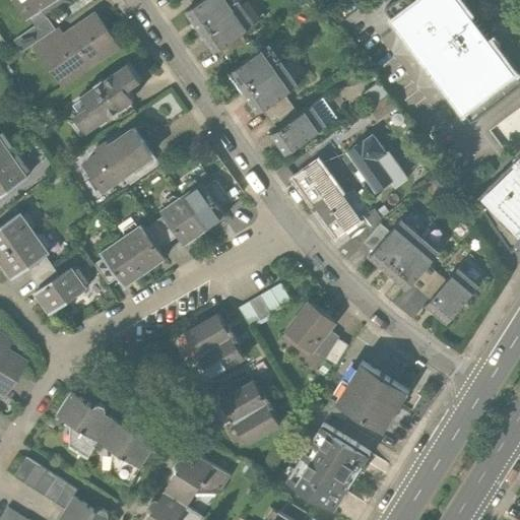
[(53,0),(14,0),(27,17),(53,0)]
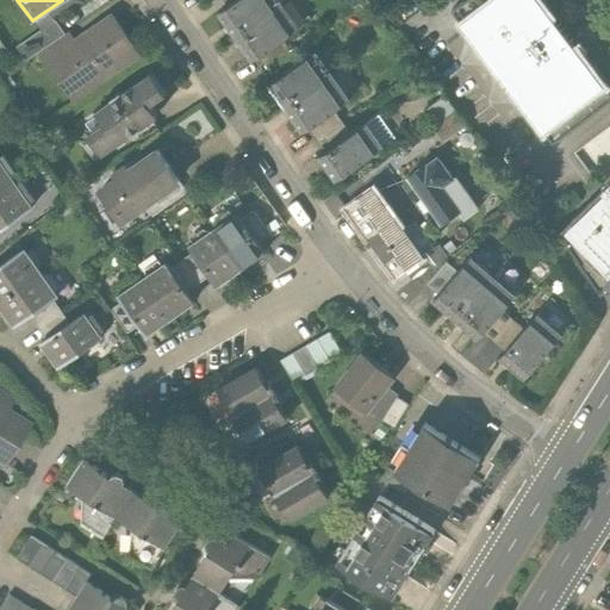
[(219,11),(236,36),(281,5),(278,0),(235,0),(226,6),(219,11)]
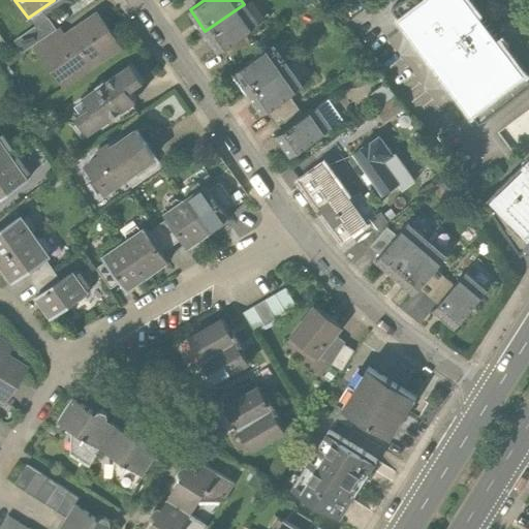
[(351,0),(333,0),(340,9),(351,0)]
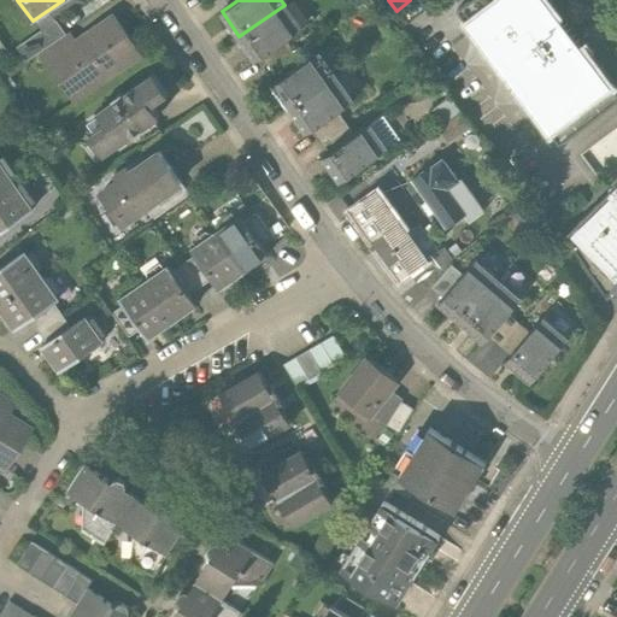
[(470,0),(458,9),(560,144),(616,100),(616,87),(564,18),(550,0),(470,0)]
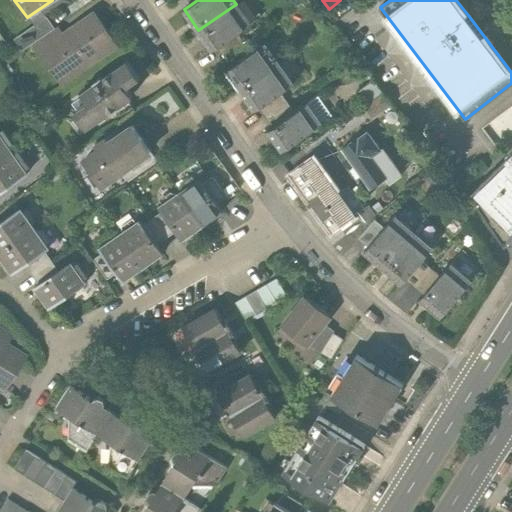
[(250,25),(236,4),(198,30),(213,50),(217,47),(239,33),(250,25)]
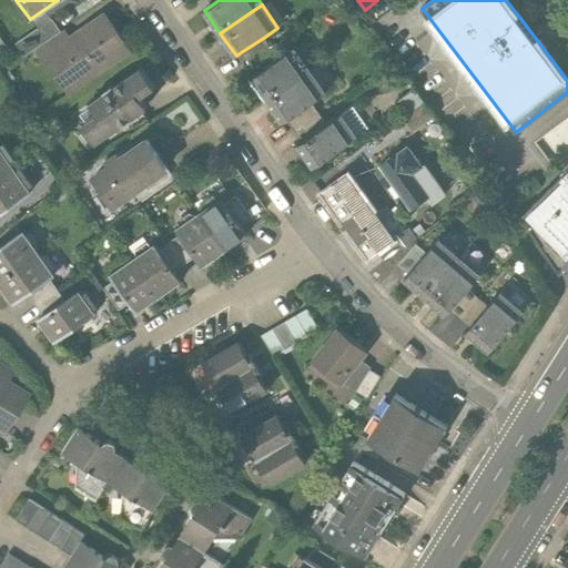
[(61,32),(38,49),(69,93),(131,50),(105,13),(70,38),(64,30),(61,32)]
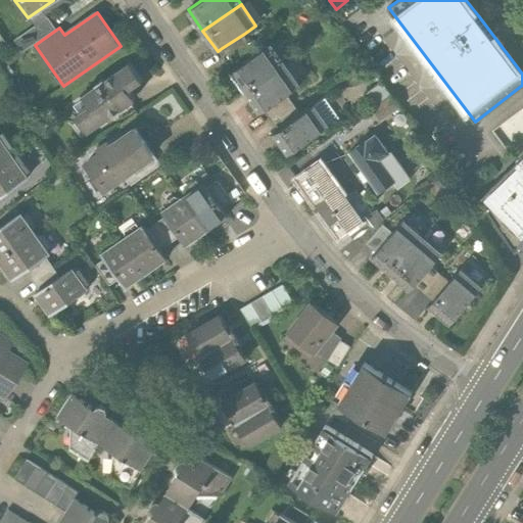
[(24,53),(35,45),(56,30),(48,17),(15,41),(24,53)]
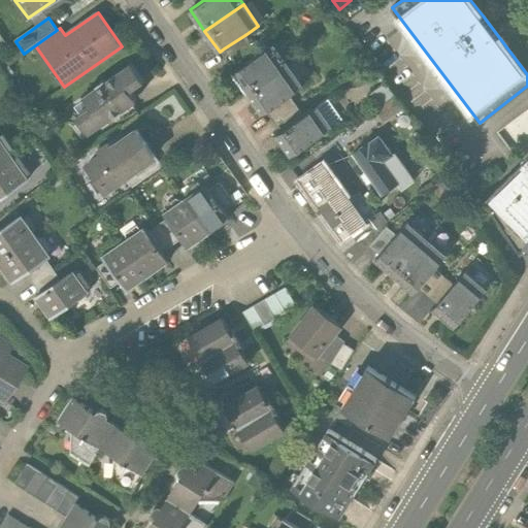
[(260,54),(246,34),(224,48),(237,69),(260,54)]
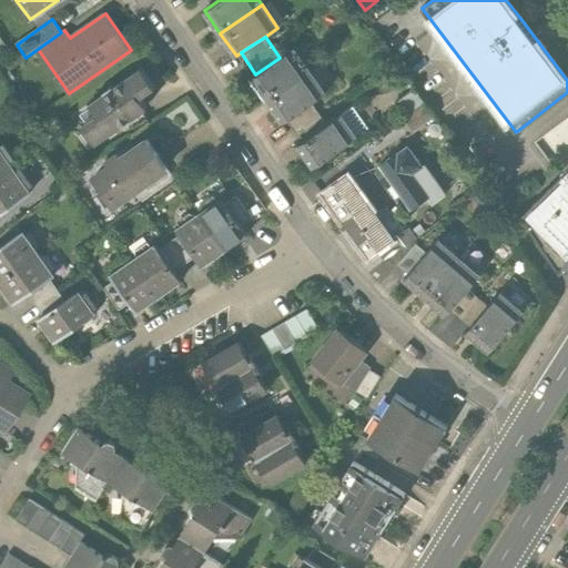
[(255,74),(271,98),(313,69),(297,47),(280,58),(255,74)]
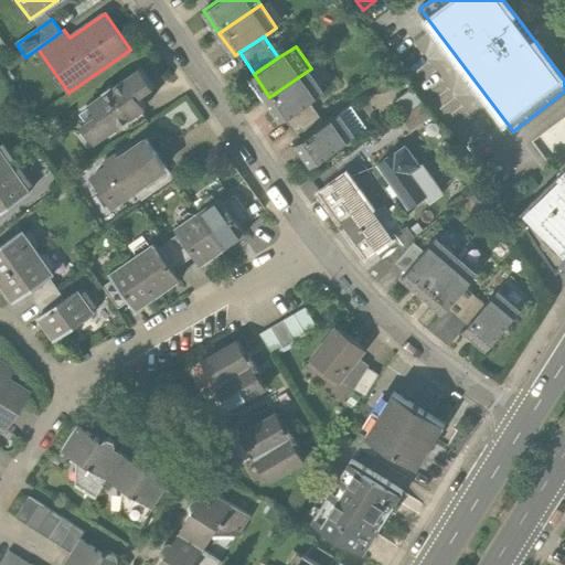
[(83,125),(96,144),(146,108),(138,96),(155,84),(142,66),(89,104),(97,114),(83,125)]
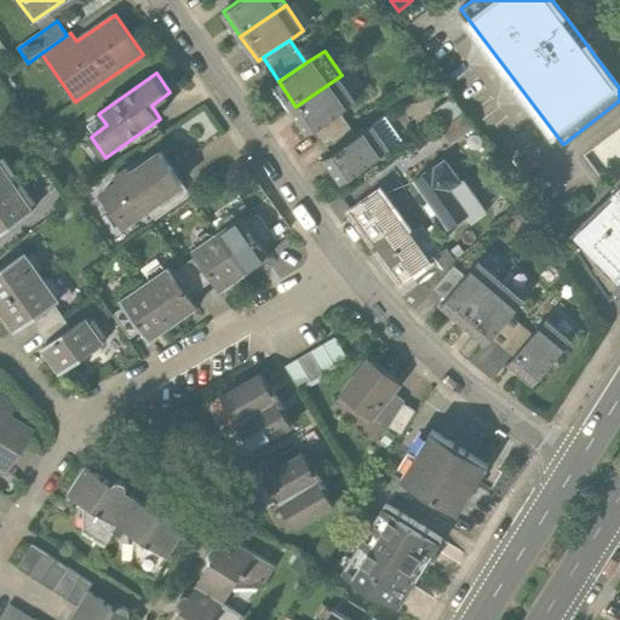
[(359,101),(342,75),(296,107),(313,131),(315,130),(340,113),(359,101)]
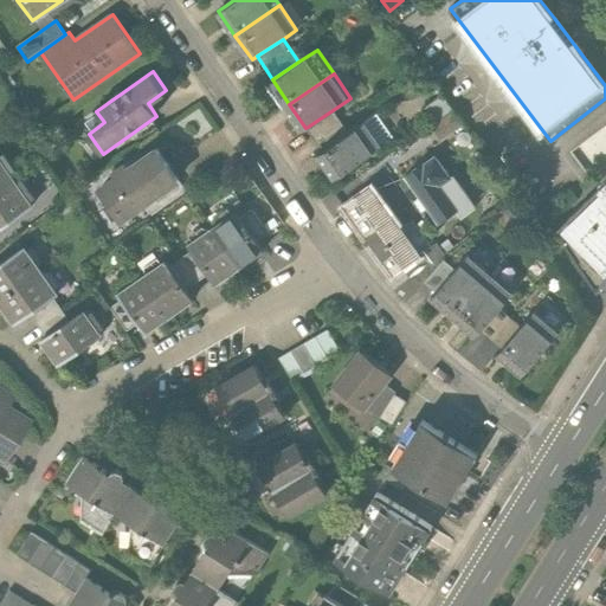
[(348,134),(333,110),(308,127),(323,150),(348,134)]
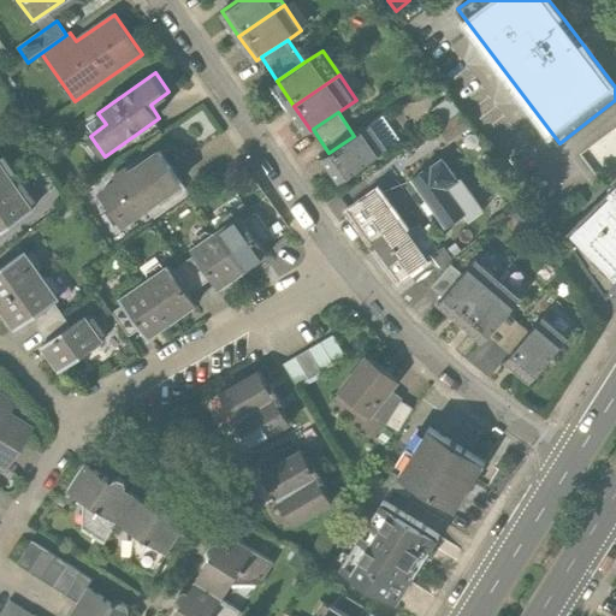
[(400,141),(381,117),(354,136),(329,153),(325,155),(342,181),(400,141)]
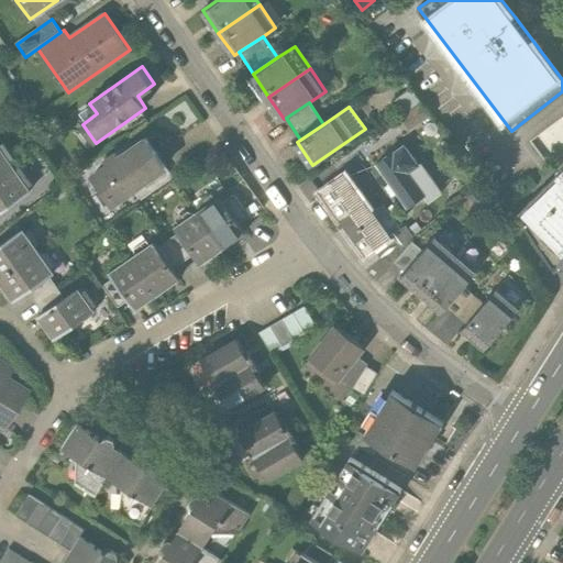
[(91,176),(112,203),(167,164),(147,136),(121,155),(119,152),(107,161),(109,164),(91,176)]
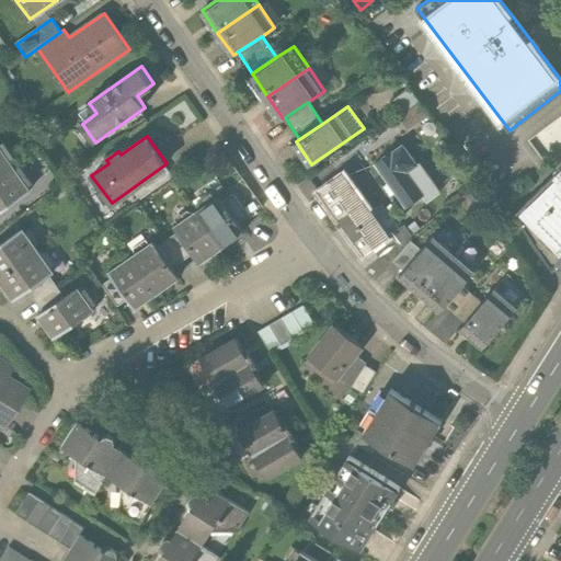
[(403,144),(376,163),(407,206),(425,194),(409,171),(419,163),(403,144)]
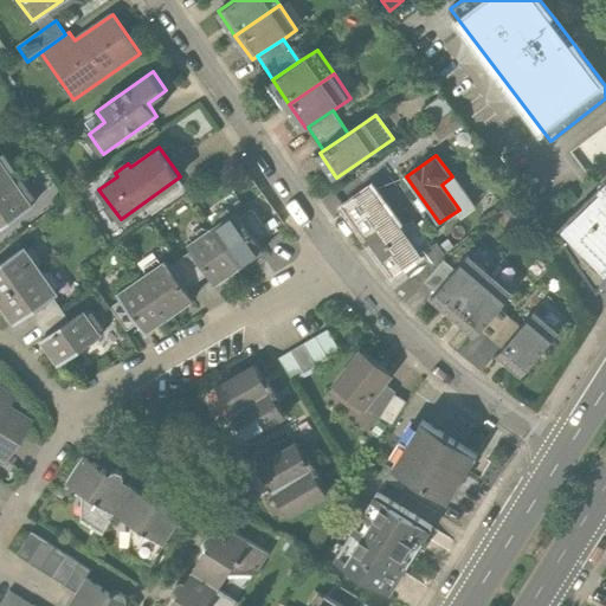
[(0,189),(15,179),(0,156),(0,189)]
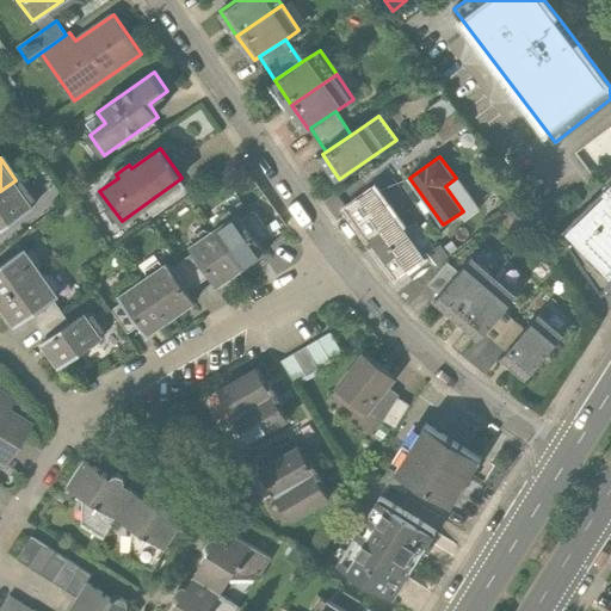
[(0,230),(35,208),(16,180),(0,191),(0,230)]
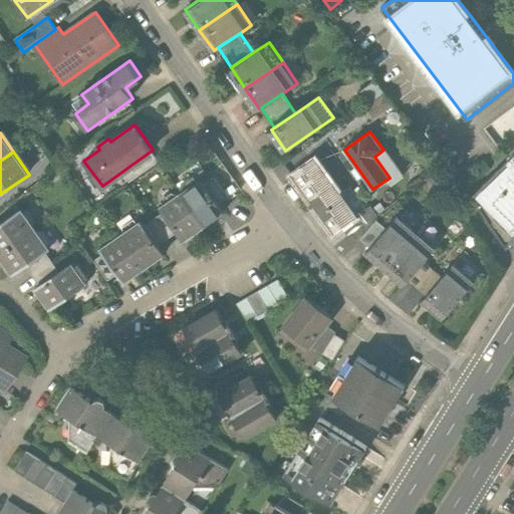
[(513,155),(471,197),(507,249),(513,236),(513,155)]
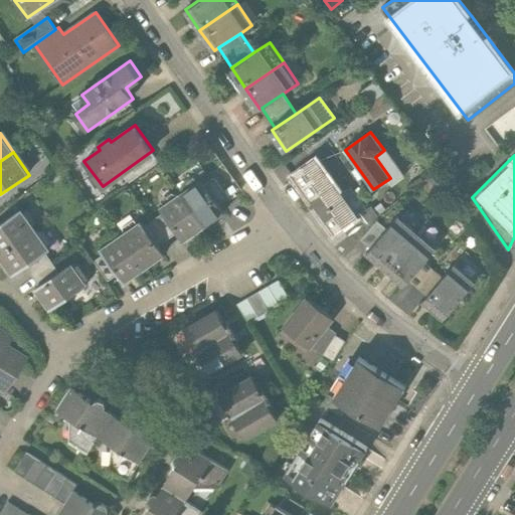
[(353,219),(312,162),(292,176),(333,233),(353,219)]
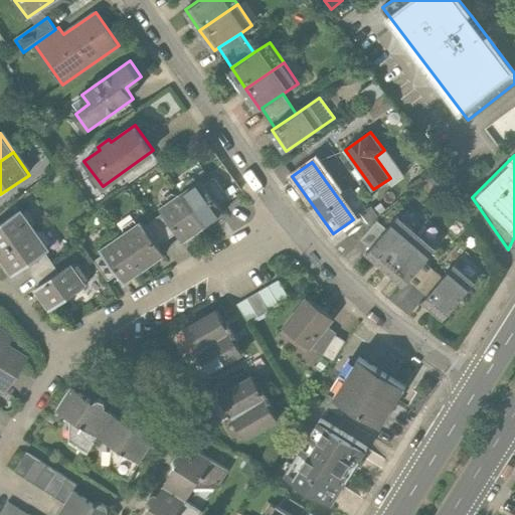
[(214,177),(205,183),(221,206),(230,200),(214,177)]
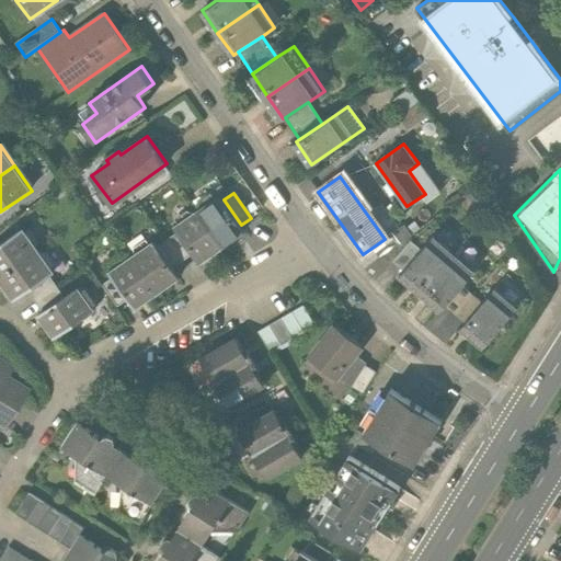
[(219,194),(197,209),(221,245),(244,229),(241,225),(224,199),(219,194)]
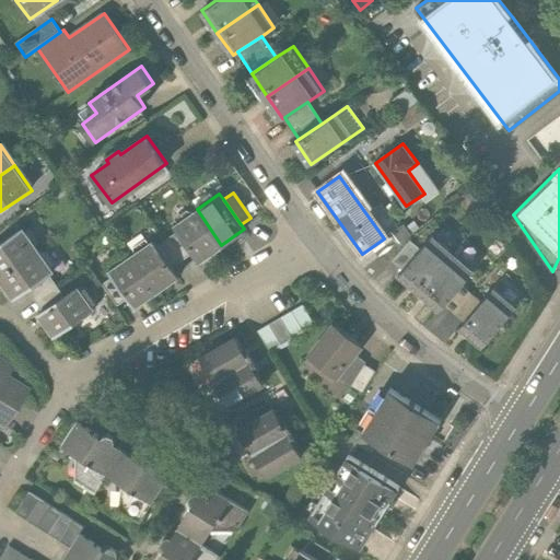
[(199,260),(221,245),(197,209),(175,225),(178,231),(194,253),(199,260)]
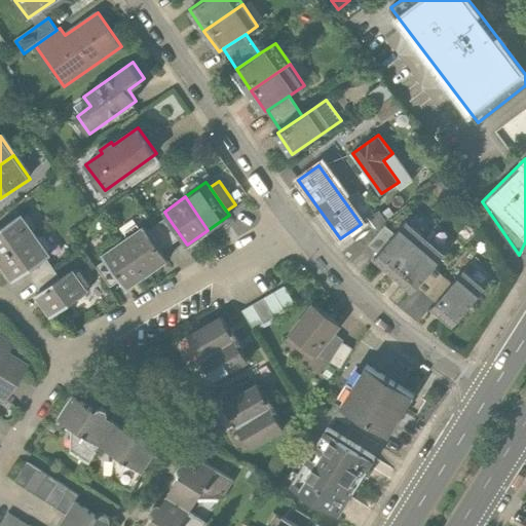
[(0,259),(37,234),(24,214),(0,229),(0,259)]
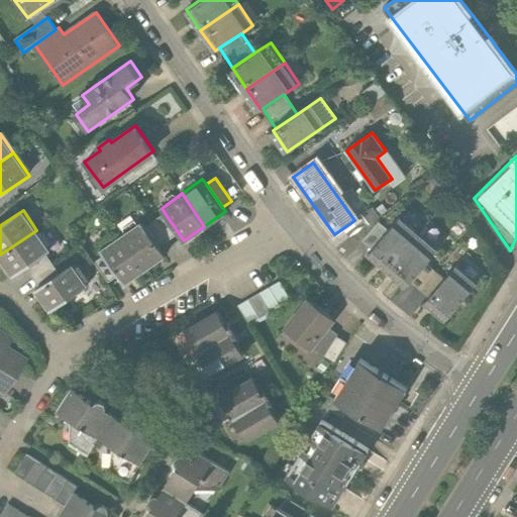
[(159,247),(179,233),(165,213),(144,227),(159,247)]
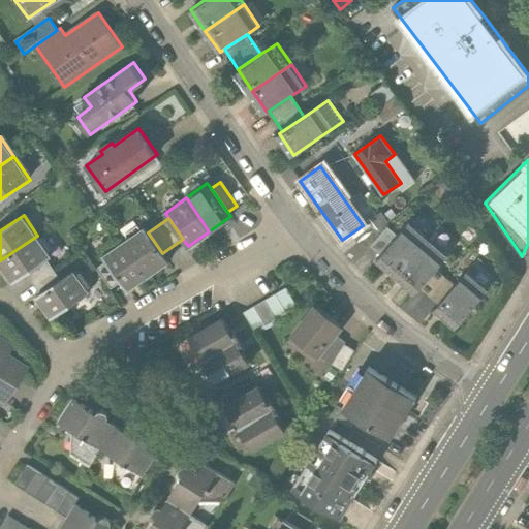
[(481,237),(471,224),(460,235),(469,246),(481,237)]
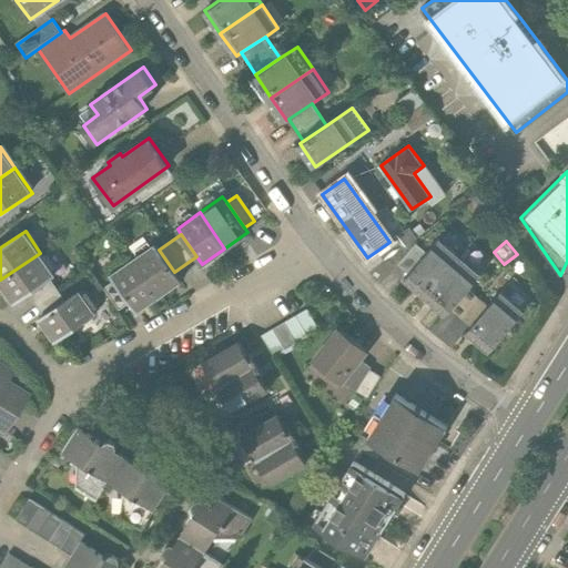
[(155,243),(132,259),(158,295),(180,280),(174,272),(159,250),(155,243)]
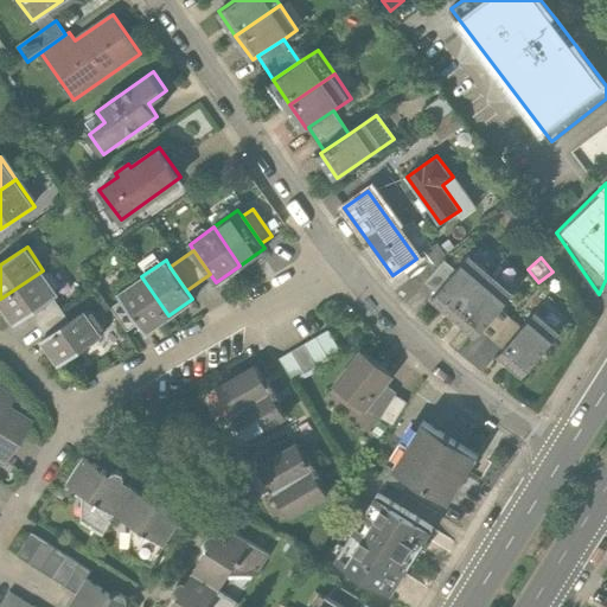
[(425,283),(436,293),(457,272),(445,261),(425,283)]
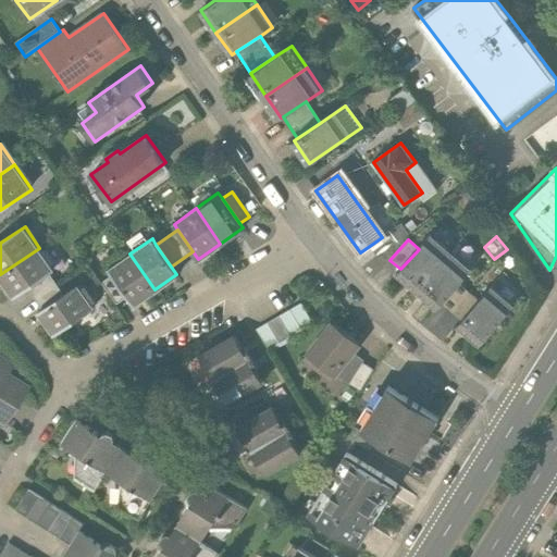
[(395,275),(415,293),(445,258),(425,240),(419,249),(400,269),(395,275)]
